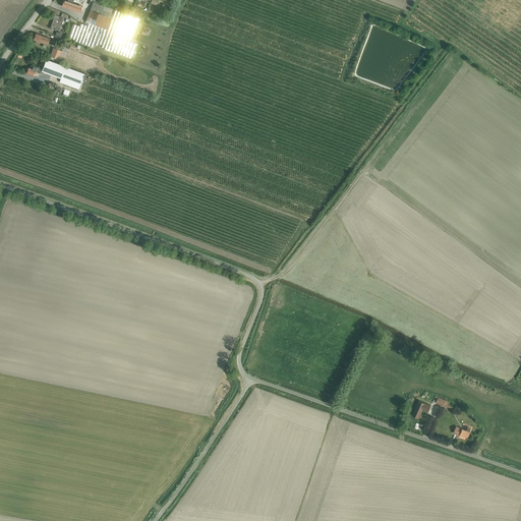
[(63,0),(62,0),(61,6),(78,12),(80,6),(71,2),(71,0),(67,0),(67,1),(63,0)]
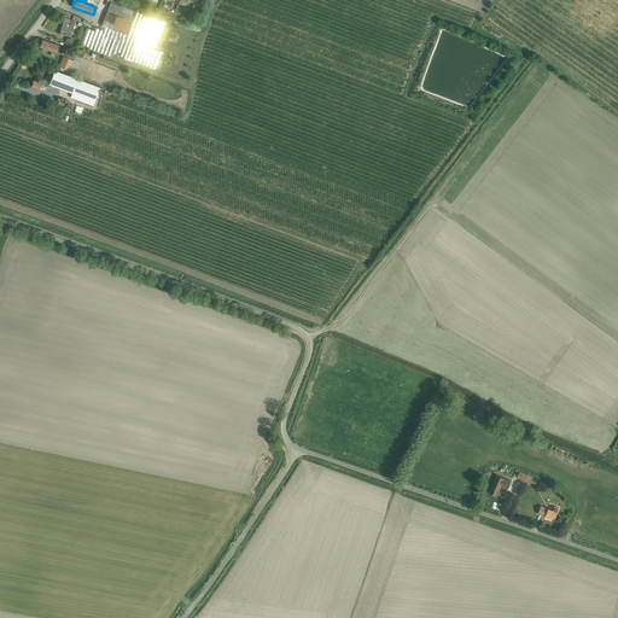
[(110,3),(101,25),(103,25),(126,35),(134,12),(110,3)]
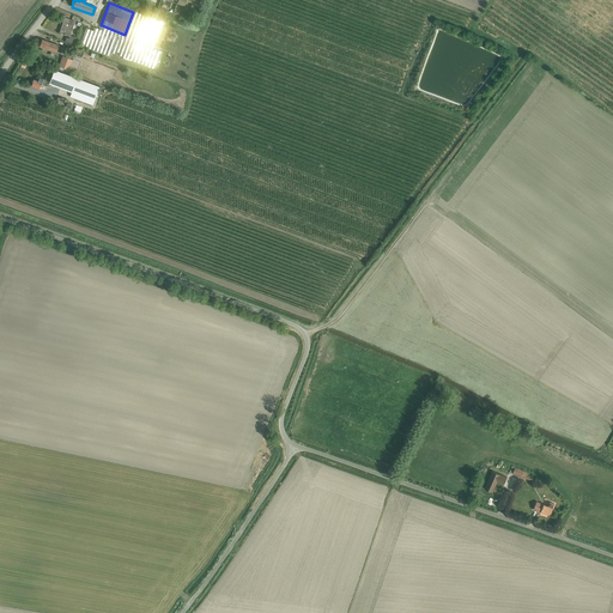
[(86,29),(79,46),(109,56),(110,52),(153,68),(170,24),(134,11),(133,12),(125,35),(102,25),(99,30),(95,28),(93,31),(86,29)]
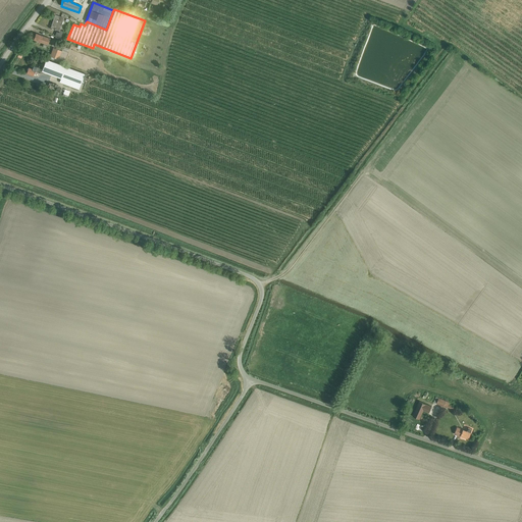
[(55,15),(50,28),(59,31),(63,18),(55,15)]
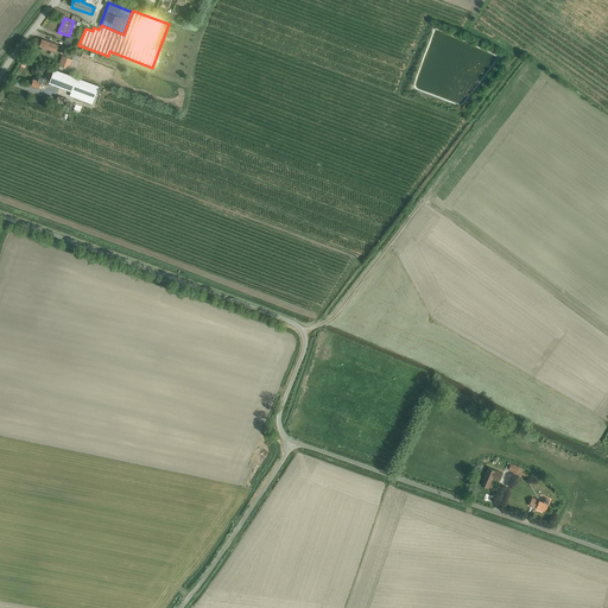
[(57,45),(40,39),(38,46),(55,52),(57,45)]
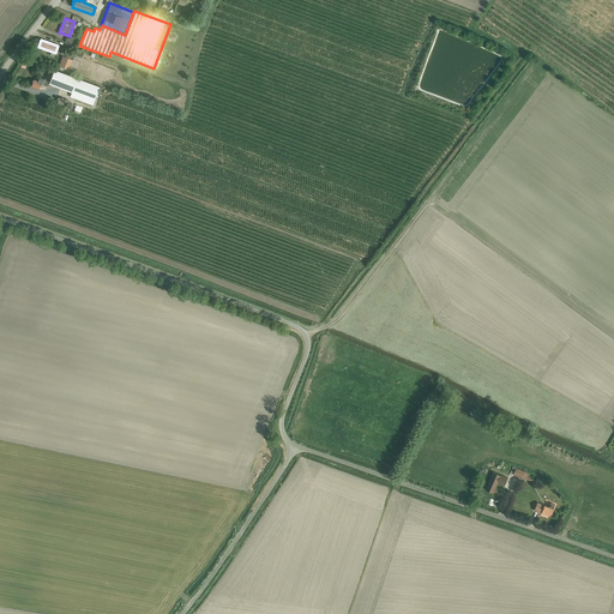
[(68,70),(72,60),(62,56),(59,66),(68,70)]
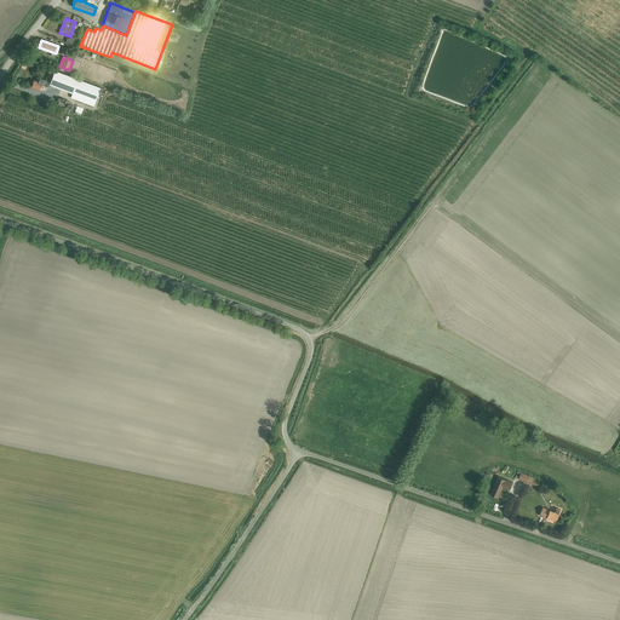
[(69,70),(68,73),(75,75),(80,62),(74,59),(73,61),(69,70)]
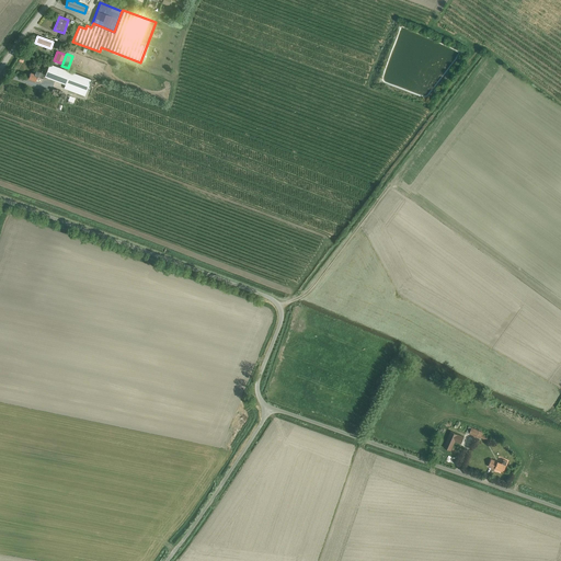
[(91,79),(49,64),(47,70),(44,77),(65,84),(64,89),(84,96),(91,79)]
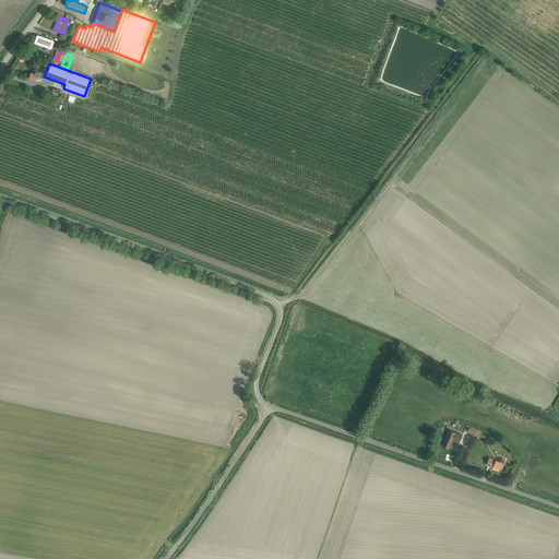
[(31,72),(28,79),(35,81),(37,76),(42,79),(43,75),(44,76),(47,70),(45,69),(44,73),(35,71),(34,74),(31,72)]
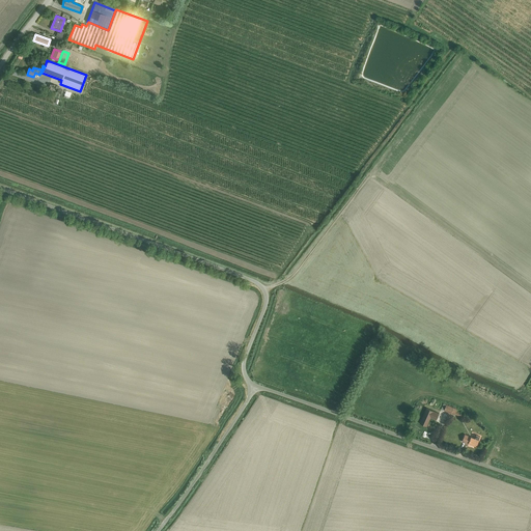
[(451,413),(463,417),(464,414),(455,411),(456,409),(443,403),(441,409),(451,413)]
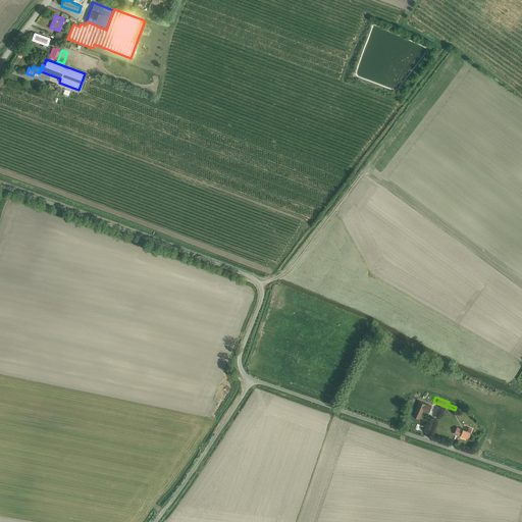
[(419,401),(413,416),(420,419),(423,410),(428,413),(431,407),(419,401)]
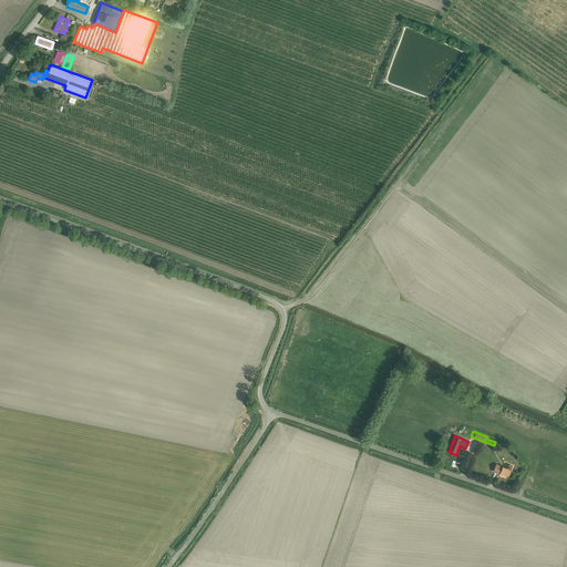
[(508,476),(512,470),(511,470),(513,465),(508,464),(507,467),(496,463),(494,471),(501,473),(508,476)]
